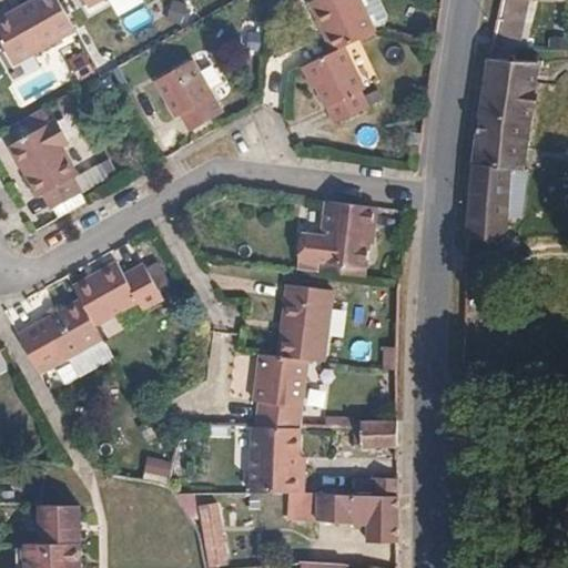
[(0,34),(14,61),(75,26),(61,0),(28,0),(0,16),(0,34)]
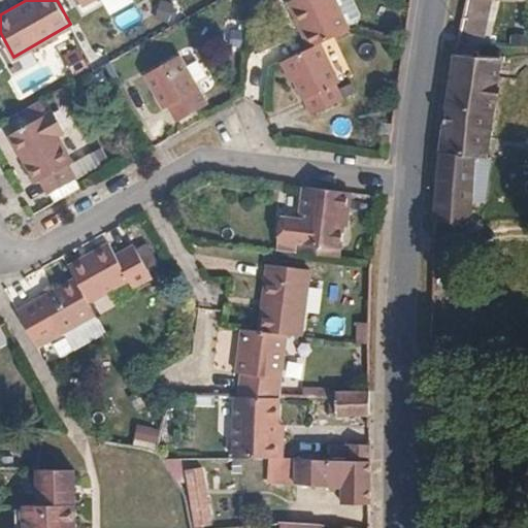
[(291,0),(312,45),(321,41),(329,36),(351,27),(337,0),(291,0)]
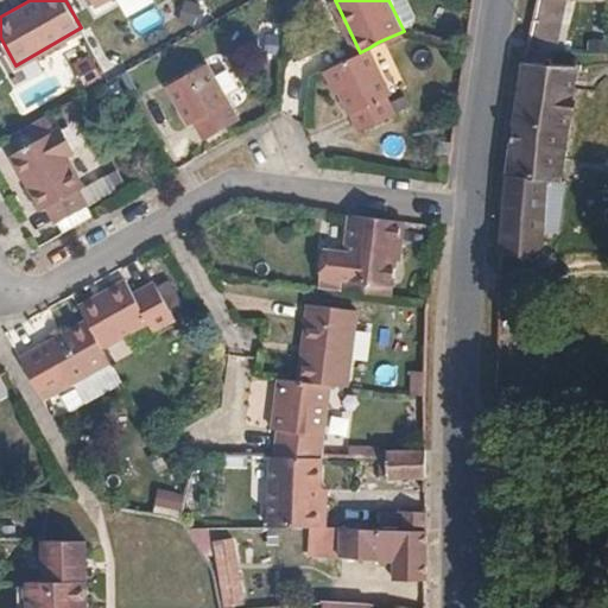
[(83,43),(7,86),(25,116),(101,74),(83,43)]
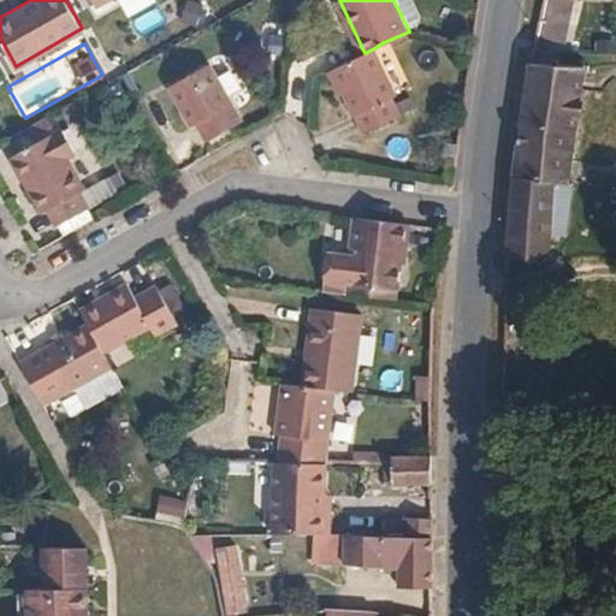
[(365,53),(335,66),(365,130),(400,113),(392,98),(397,95),(374,48),(365,53)]
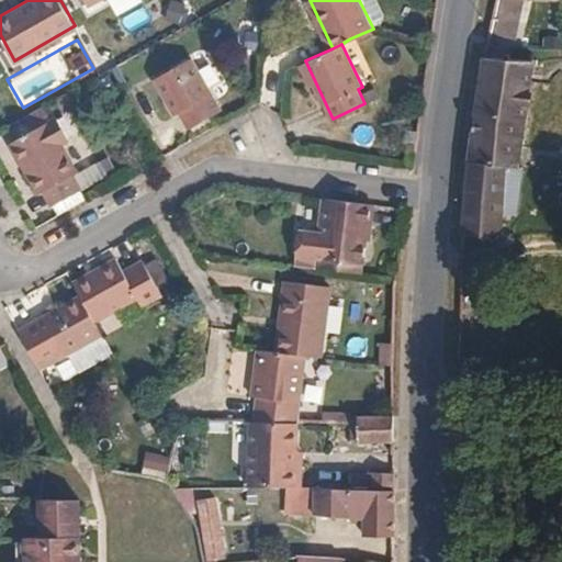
[(467,161),(468,161),(505,165),(519,167),(524,135),(508,133),(509,117),(526,119),(534,64),(539,64),(539,59),(537,59),(537,56),(531,56),(531,59),(512,58),(513,55),(506,54),(506,57),(486,56),(484,56),(482,55),(481,58),(485,62),(481,83),(478,82),(476,86),(480,87),(476,109),(473,110),(473,113),(475,114),(473,136),(470,136),(470,141),(472,142),(469,156),(467,156),(467,161)]
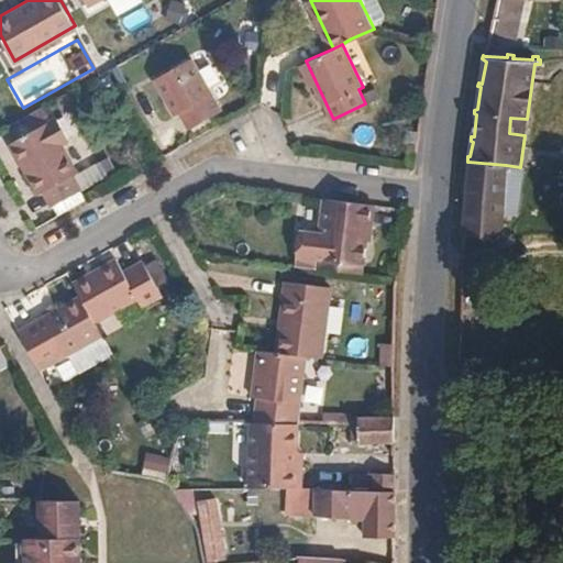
[(221,109),(190,56),(156,76),(175,112),(180,109),(190,125),(221,109)]
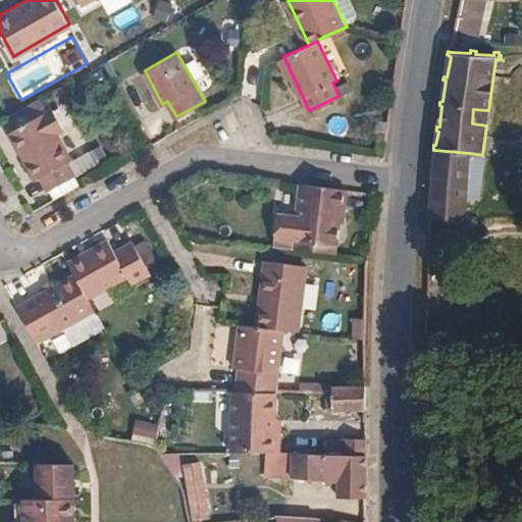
[(63,128),(52,107),(8,132),(35,178),(40,175),(48,190),(74,174),(68,162),(72,159),(58,132),(63,128)]
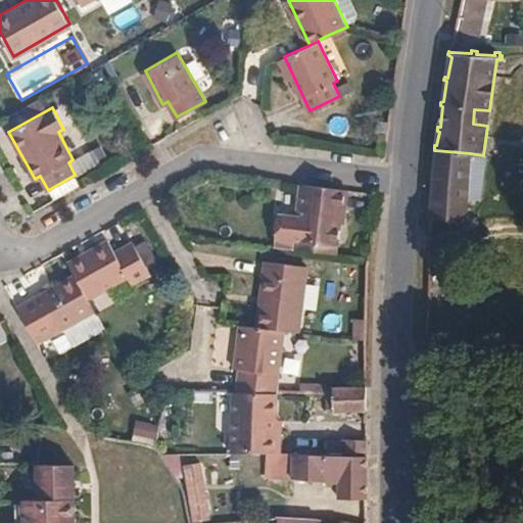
[(473,124),(487,126),(489,110),(474,109),(473,124)]
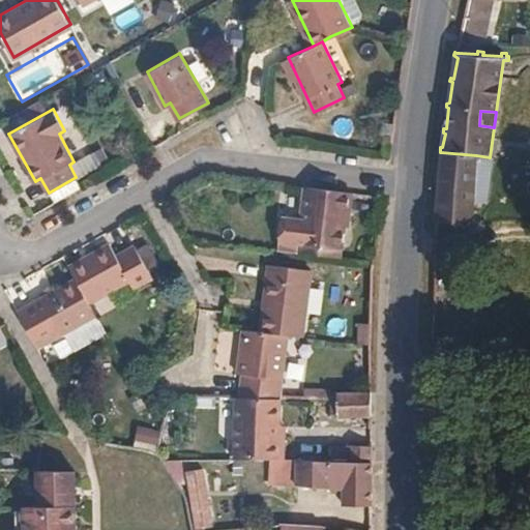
[(438,196),(474,199),(476,155),(441,152),(438,196)]
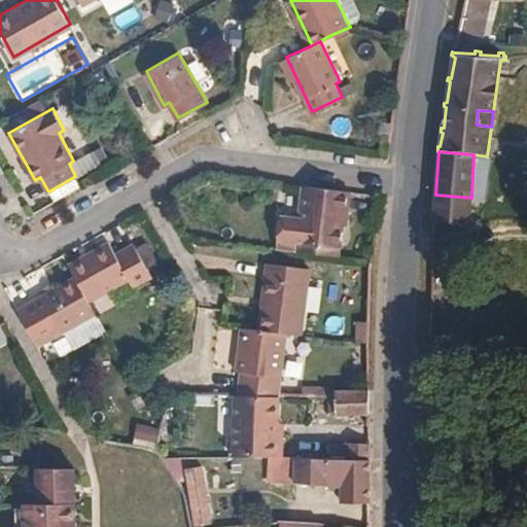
[(350,190),(303,184),(300,218),(282,215),(280,239),(340,246),(344,210),(348,211),(350,190)]
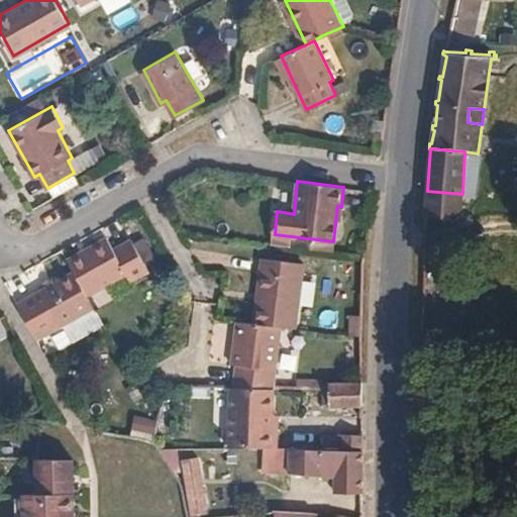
[(427,191),(425,216),(461,218),(462,194),(427,191)]
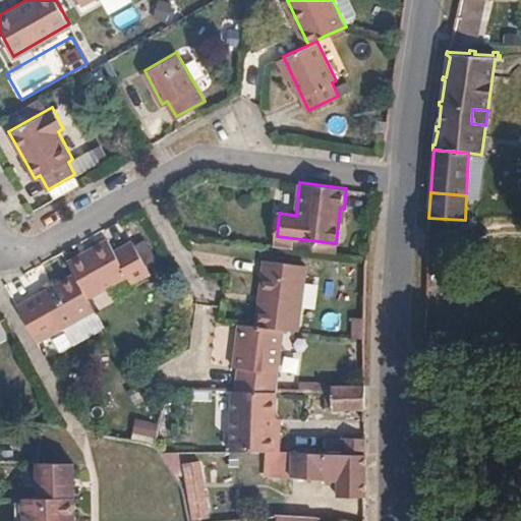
[(74,274),(88,297),(126,276),(131,281),(150,271),(133,240),(115,250),(107,238),(67,261),(74,274)]
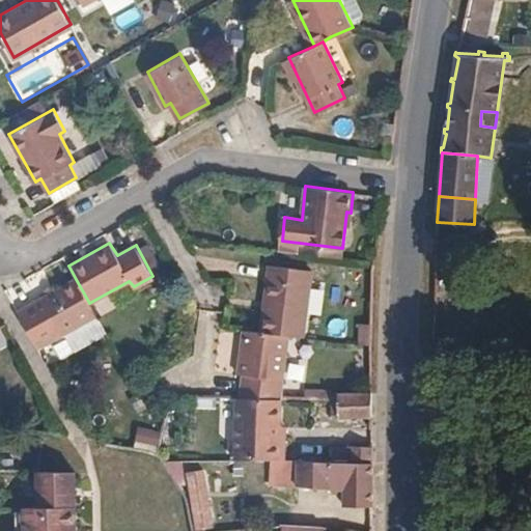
[(261,331),(287,334),(304,336),(312,269),(269,264),(268,277),(272,278),(268,311),(263,311),(261,331)]
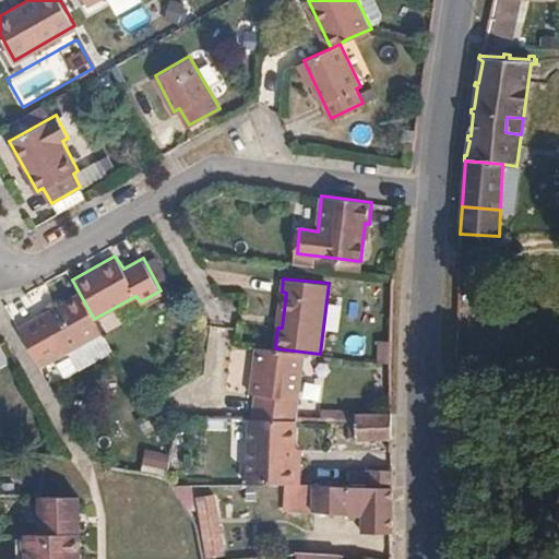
[(20,328),(40,365),(100,331),(94,319),(80,294),(20,328)]
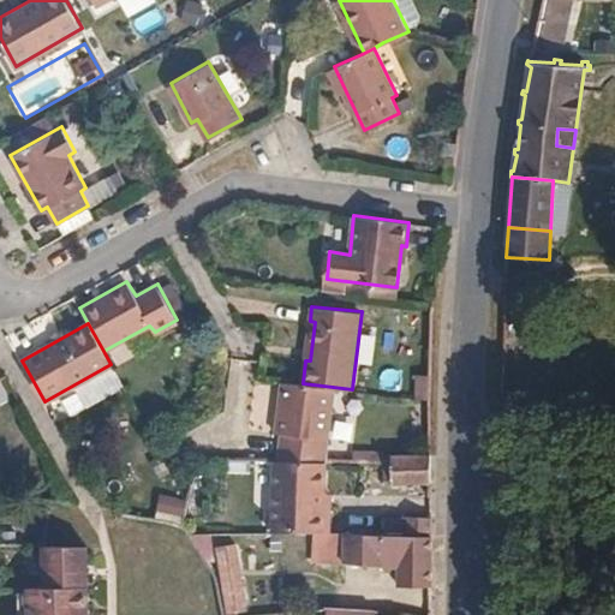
[(278,463),(324,463),(333,387),(303,383),(281,381),(276,433),(280,434),(278,463)]
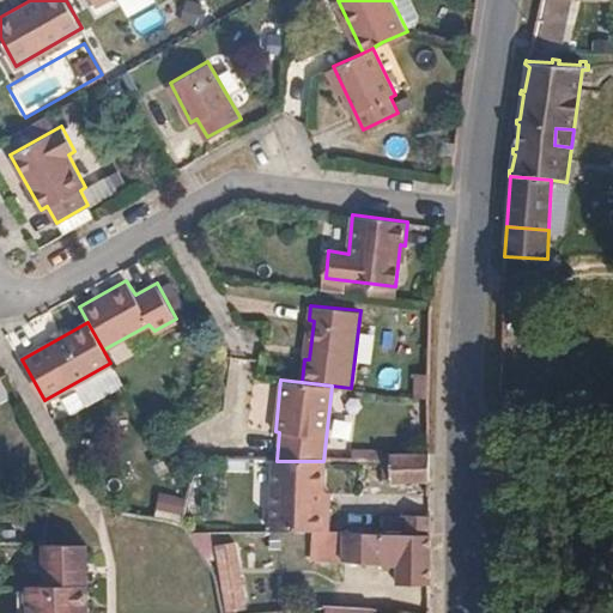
[(389,461),(384,461),(386,481),(390,481),(390,484),(430,481),(430,453),(389,454),(389,461)]
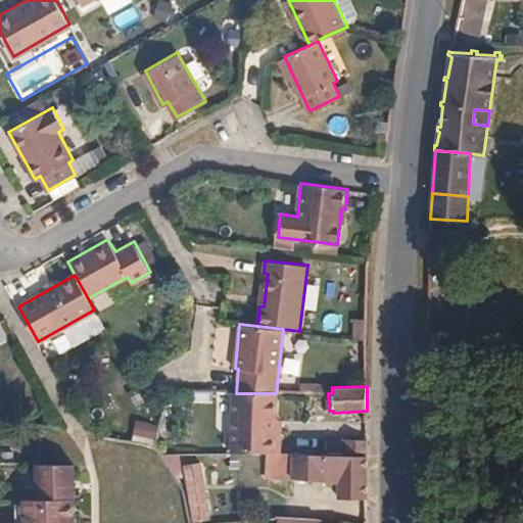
[(236,393),(232,392),(229,453),(281,453),(281,435),(274,435),(275,422),(276,393),(236,393)]
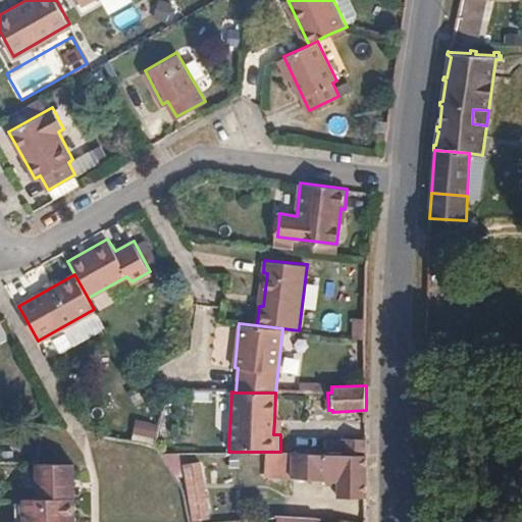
[(133,438),(158,441),(161,421),(135,418),(133,438)]
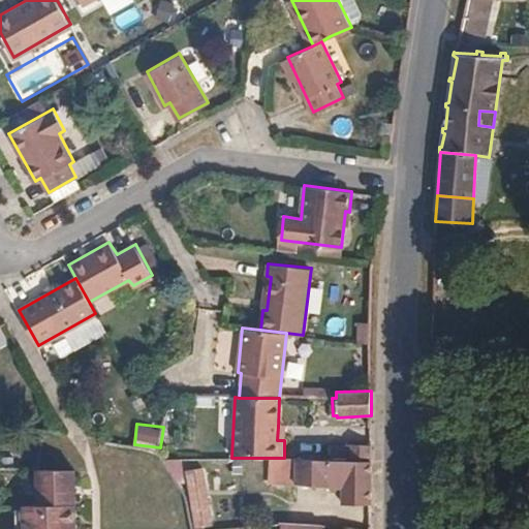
[(352,445),(351,460),(371,461),(371,445),(352,445)]
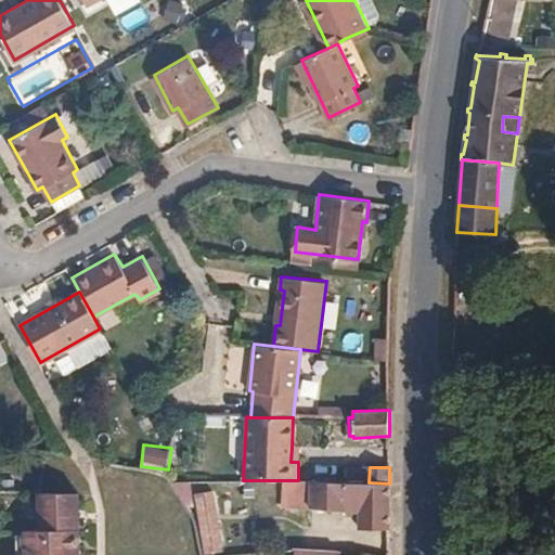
[(369,482),(363,482),(310,480),(310,507),(348,511),(348,515),(358,516),(358,528),(389,529),(389,483),(369,482)]
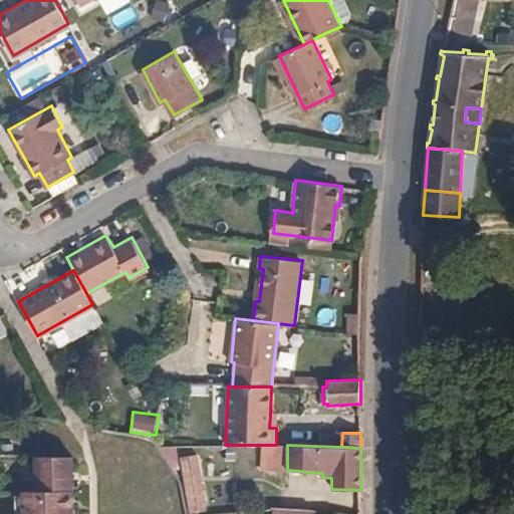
[(73,513),(73,454),(36,453),(35,453),(36,489),(22,489),(22,513),(73,513)]
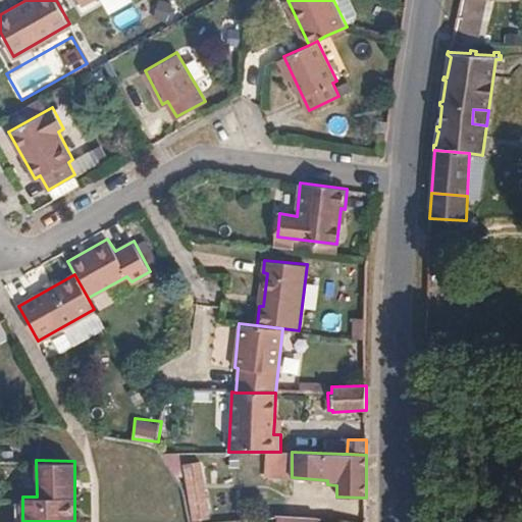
[(208,517),(199,463),(184,465),(193,520),(208,517)]
